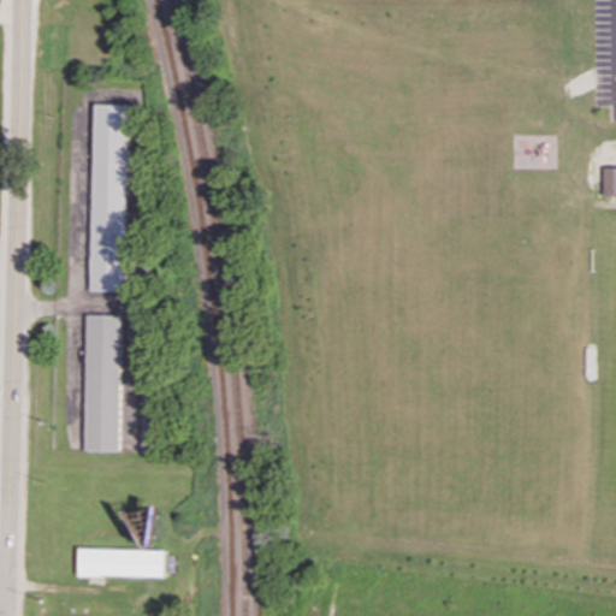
[(129,105),(94,105),(90,291),(125,292),(129,105)]
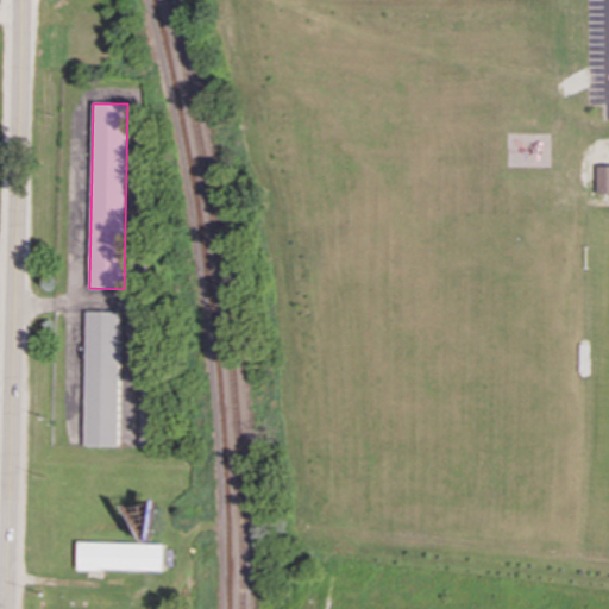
[(597,194),(608,194),(608,167),(597,167),(597,194)]
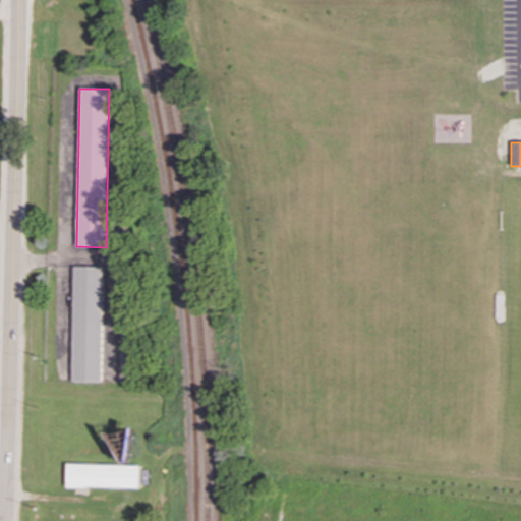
[(101,383),(103,267),(73,267),(71,382),(101,383)]
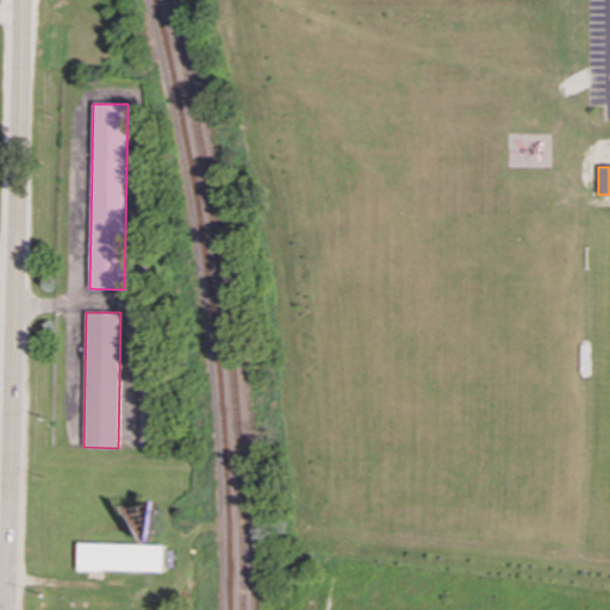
[(141,430),(155,430),(155,398),(141,398),(141,430)]
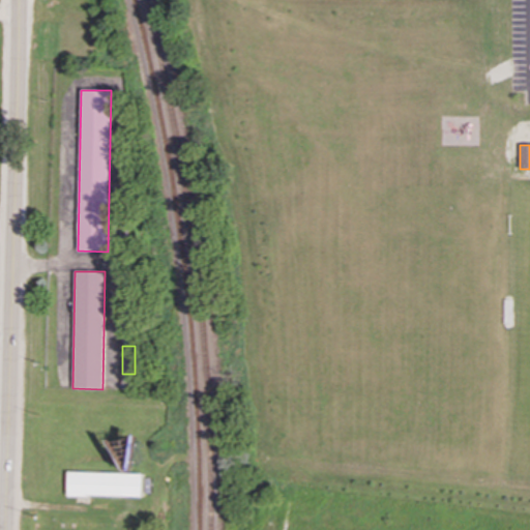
[(67,496),(143,497),(144,474),(68,472),(67,496)]
